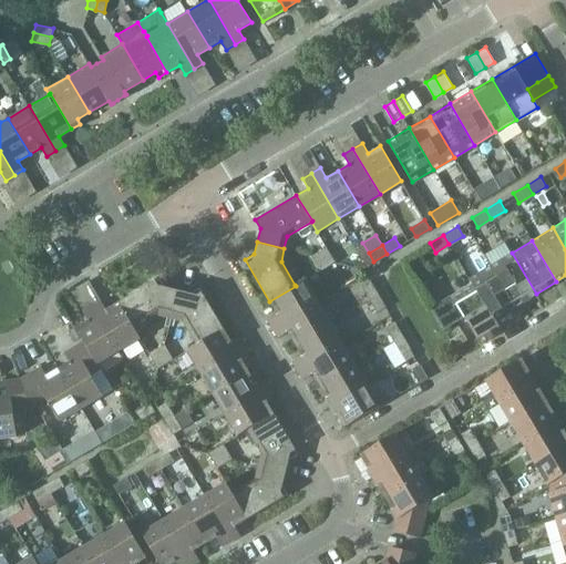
[(310,255),(315,263),(330,254),(326,246),(310,255)]
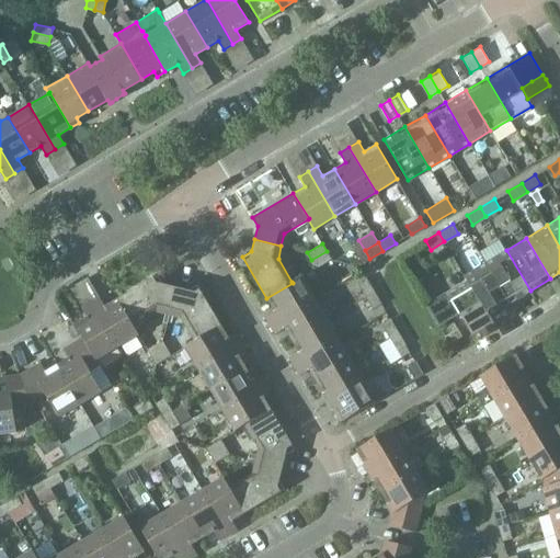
[(506,250),(486,262),(510,303),(530,291),(506,250)]
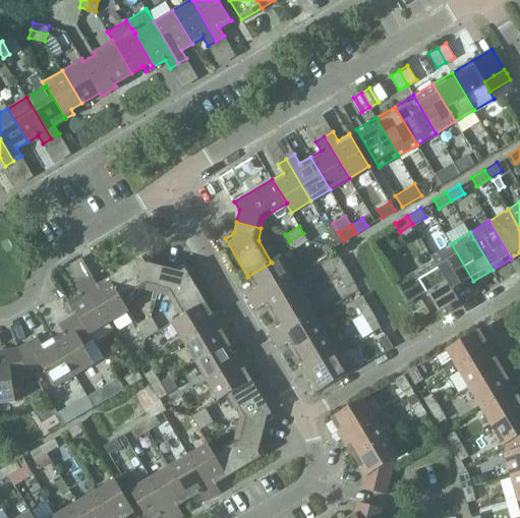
[(307,239),(303,233),(289,241),(293,247),(307,239)]
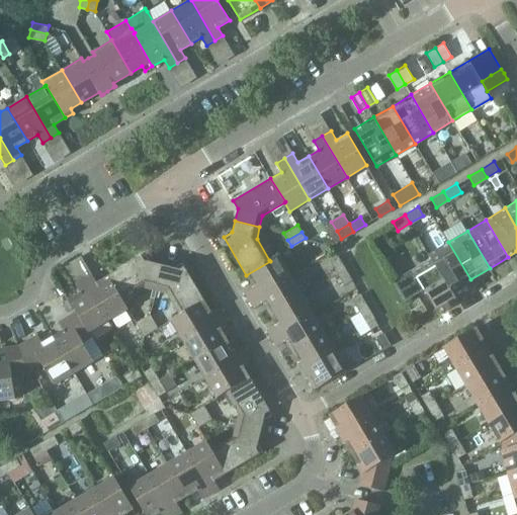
[(386,259),(394,256),(381,235),(375,239),(386,259)]
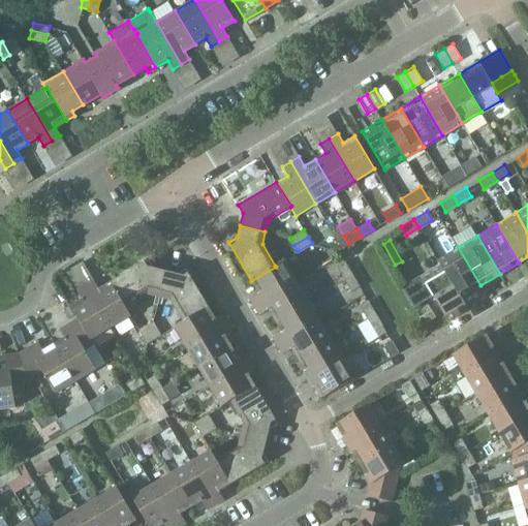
[(461,297),(462,297),(480,285),(458,247),(437,259),(439,263),(440,263),(461,297)]
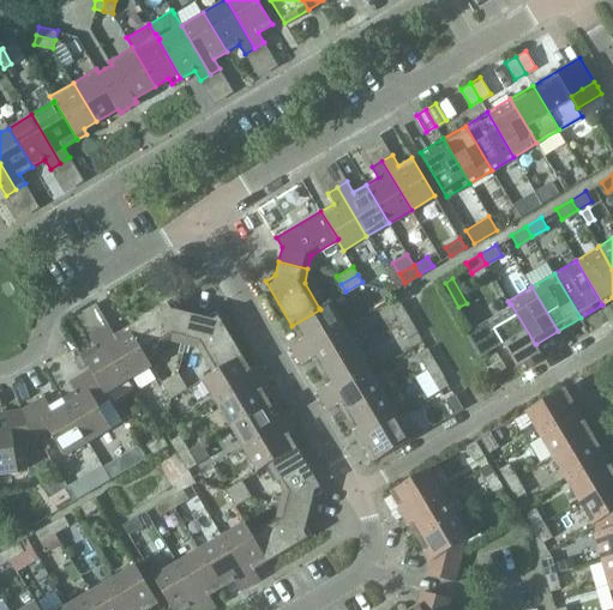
[(185,343),(192,313),(178,309),(172,300),(127,326),(144,355),(145,354),(170,339),(185,343)]
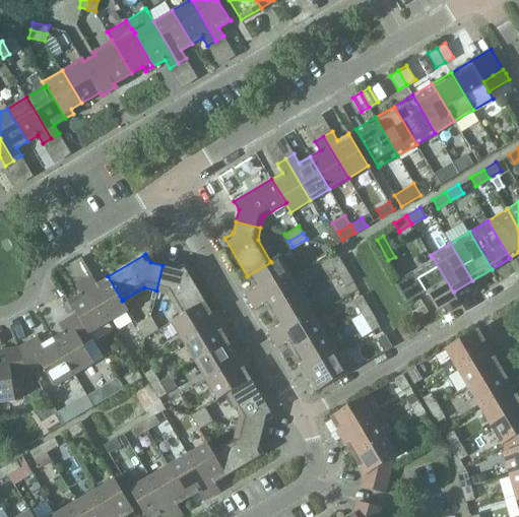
[(279,255),(270,261),(271,262),(247,276),(253,286),(245,292),(250,300),(292,275),(279,255)]
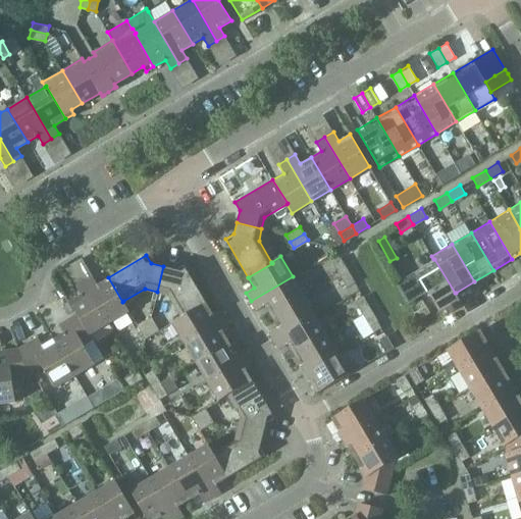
[(340,274),(347,269),(341,257),(332,262),(340,274)]
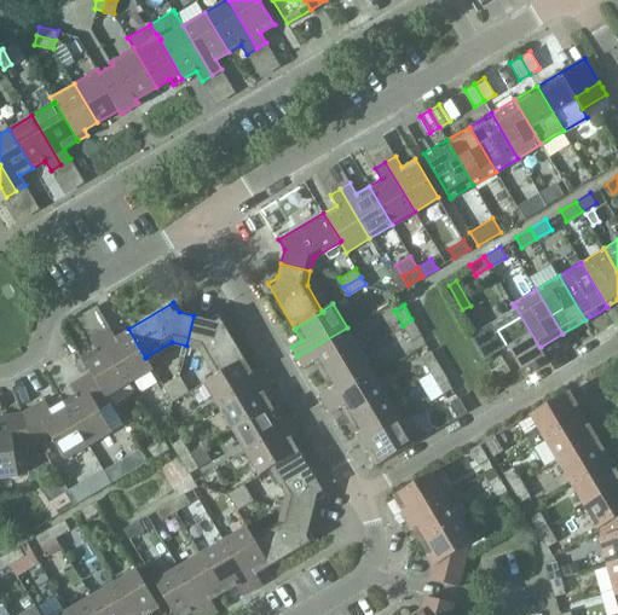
[(524,375),(548,360),(541,347),(539,347),(515,307),(514,307),(469,334),(484,358),(502,347),(506,344),(524,375)]
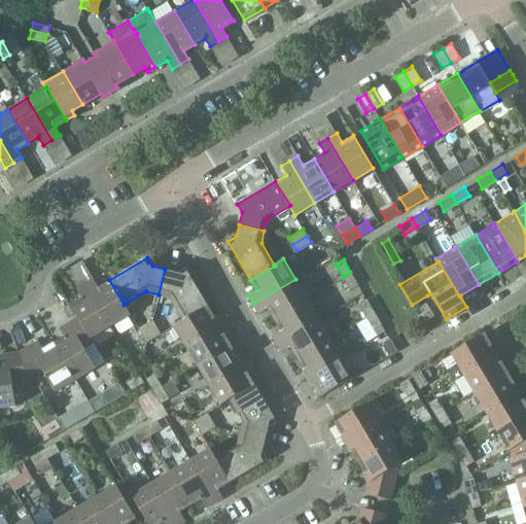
[(184,267),(176,272),(165,269),(159,294),(170,297),(183,320),(208,306),(184,267)]
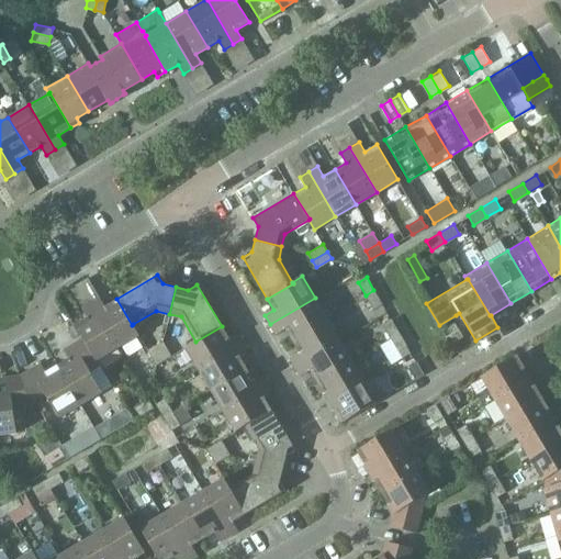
[(373,290),(366,295),(373,309),(382,303),(373,290)]
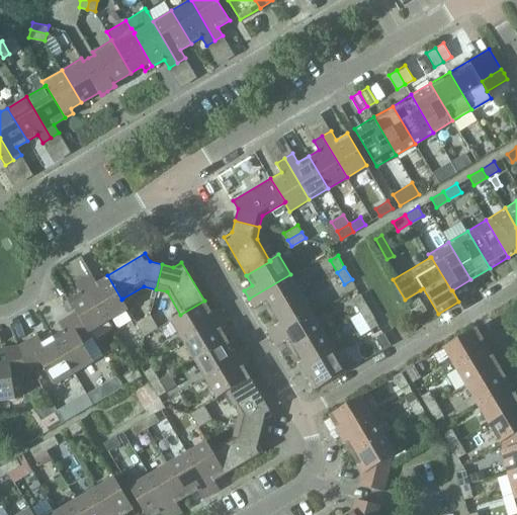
[(92,273),(83,278),(108,320),(127,308),(122,298),(121,299),(107,275),(96,281),(92,273)]
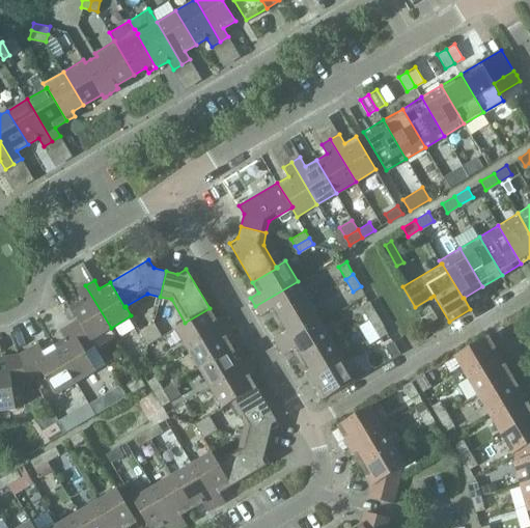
[(298,281),(255,306),(260,314),(269,309),(275,321),(309,301),(298,281)]
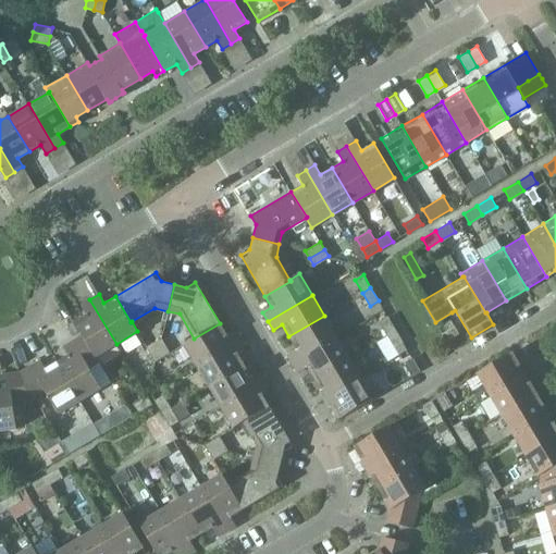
[(89,299),(81,305),(86,314),(74,321),(82,334),(96,355),(97,355),(116,344),(89,299)]
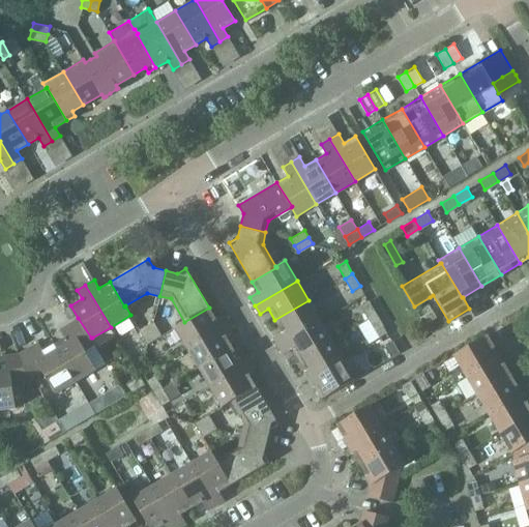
[(282,331),(272,337),(277,345),(320,320),(309,300),(274,320),(282,331)]
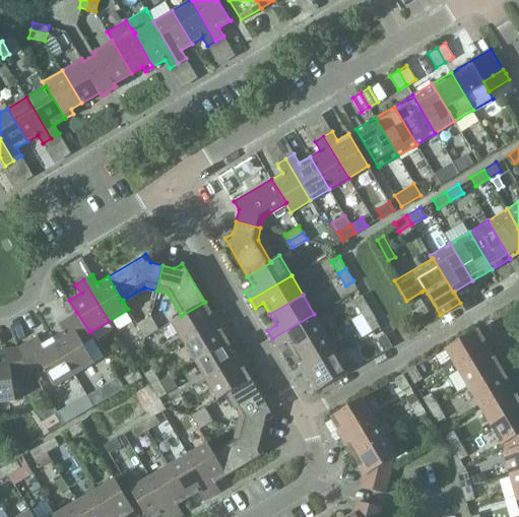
[(361,311),(369,307),(362,295),(353,299),(361,311)]
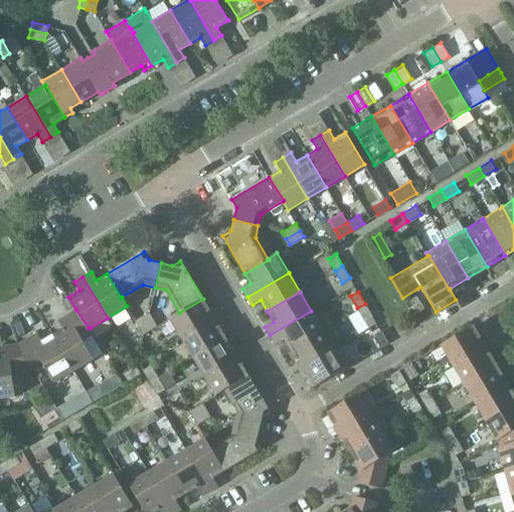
[(416,295),(404,301),(412,314),(423,308),(416,295)]
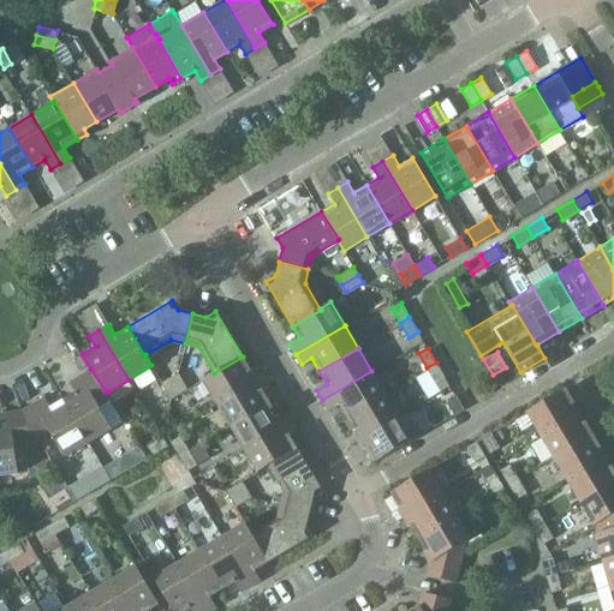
[(203,379),(218,402),(266,372),(260,361),(249,369),(243,357),(214,373),(203,379)]
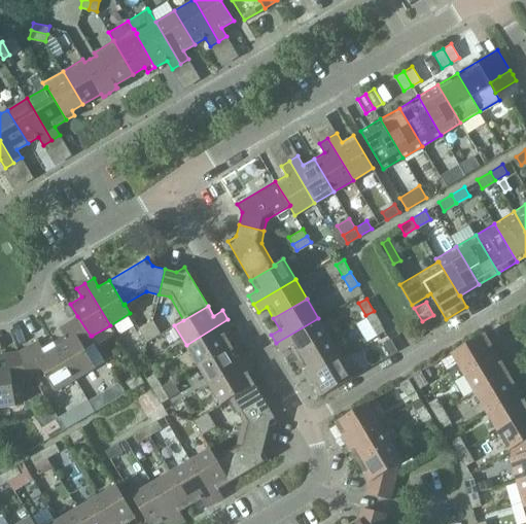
[(374,311),(365,315),(373,327),(381,322),(374,311)]
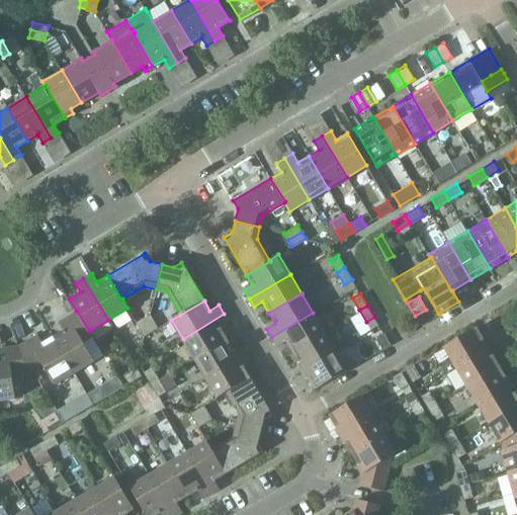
[(76,311),(58,321),(63,330),(53,336),(73,372),(94,360),(82,340),(92,334),(90,330),(89,330),(76,311)]
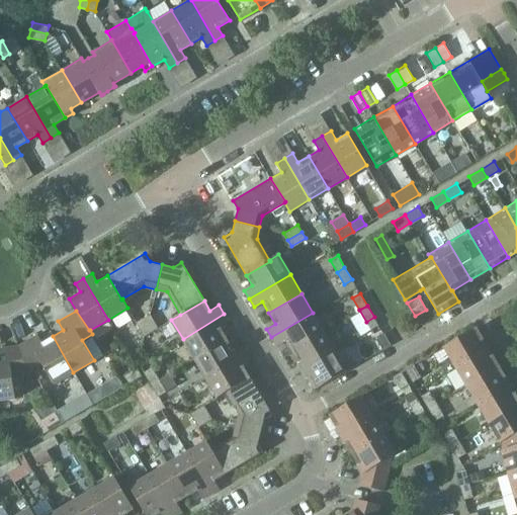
[(324,331),(313,313),(271,337),(276,345),(284,340),(291,350),(324,331)]
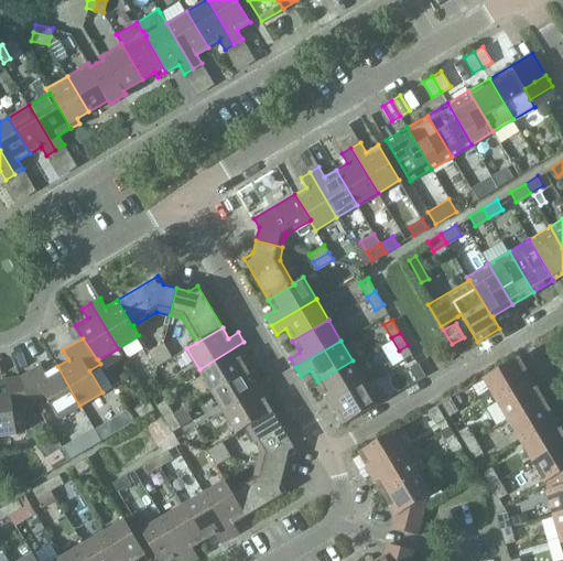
[(148,351),(152,357),(168,348),(163,342),(148,351)]
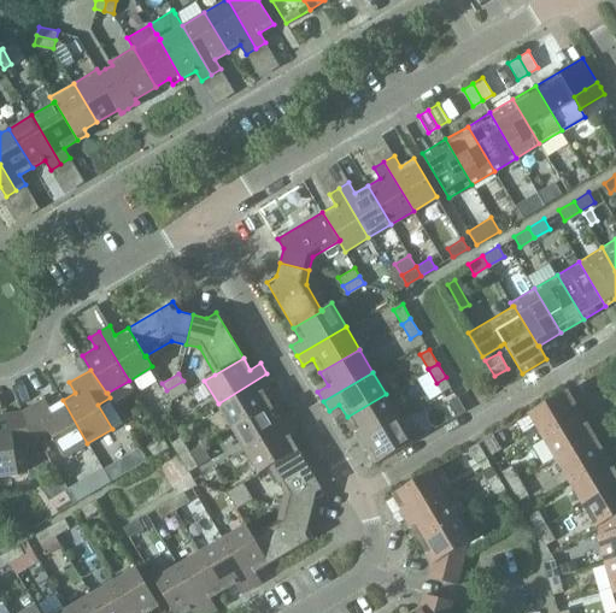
[(263,390),(273,384),(267,373),(218,404),(232,425),(270,402),(263,390)]
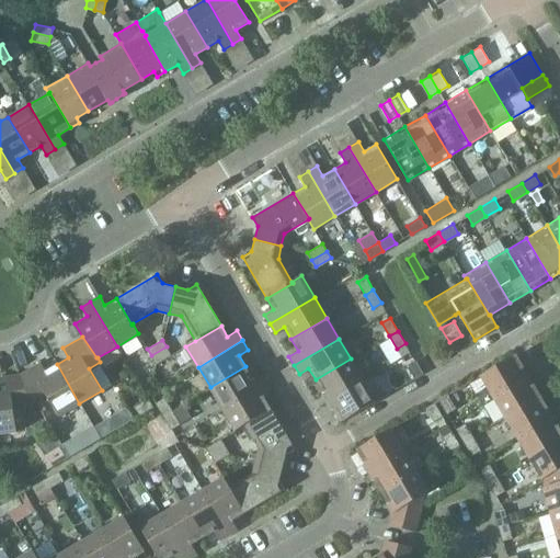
[(170,354),(167,346),(151,355),(156,363),(170,354)]
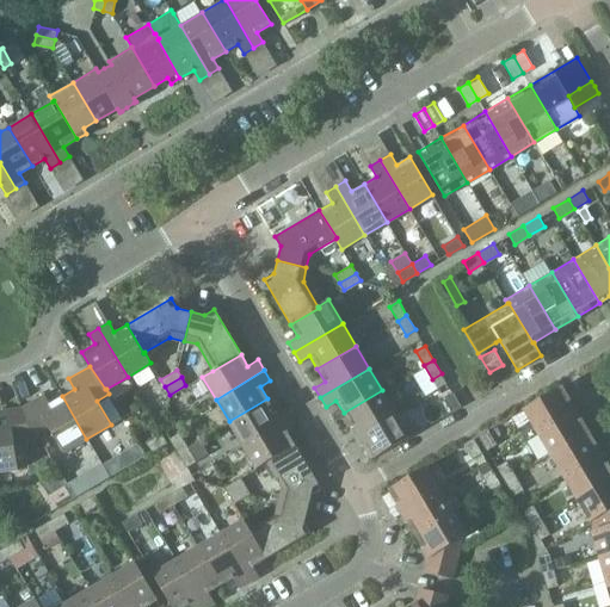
[(561,385),(523,408),(537,431),(575,408),(561,385)]
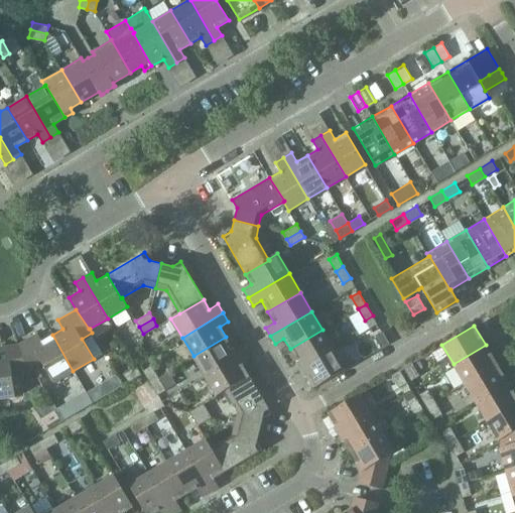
[(290,349),(301,368),(334,349),(323,330),(290,349)]
